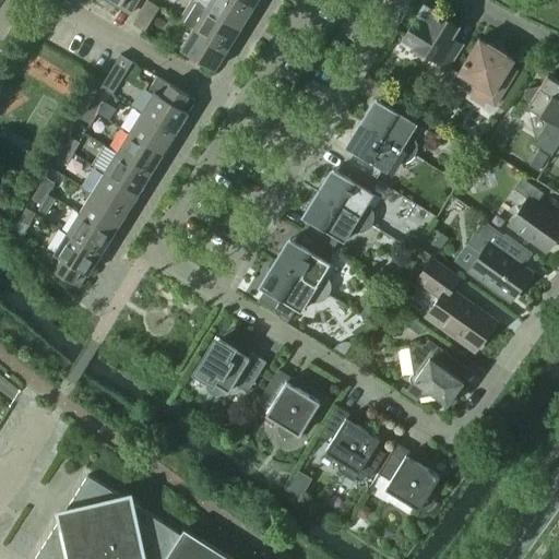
[(109,0),(131,13),(139,0),(109,0)]
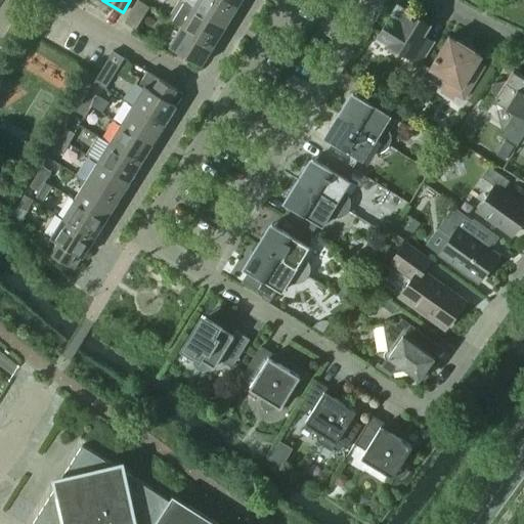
[(138,0),(137,0),(125,22),(135,29),(149,6),(138,0)]
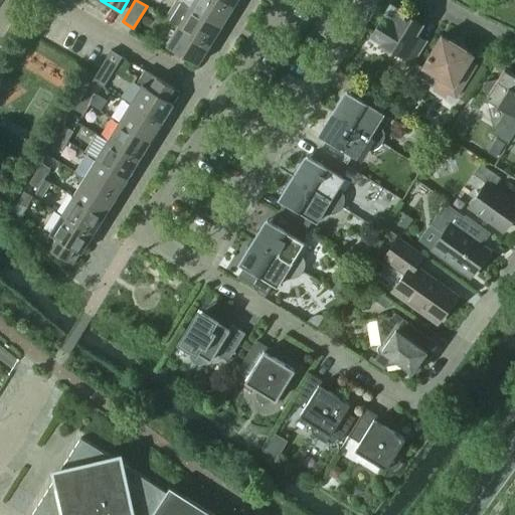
[(218,0),(193,0),(189,7),(220,26),(231,8),(218,0)]
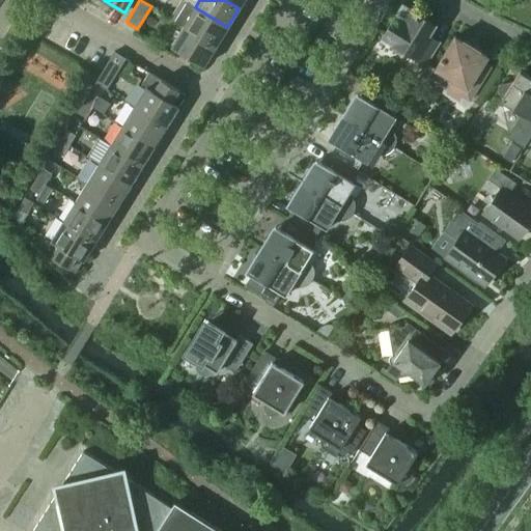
[(184,26),(184,27),(215,47),(227,27),(195,7),(187,2),(175,22),(184,26)]
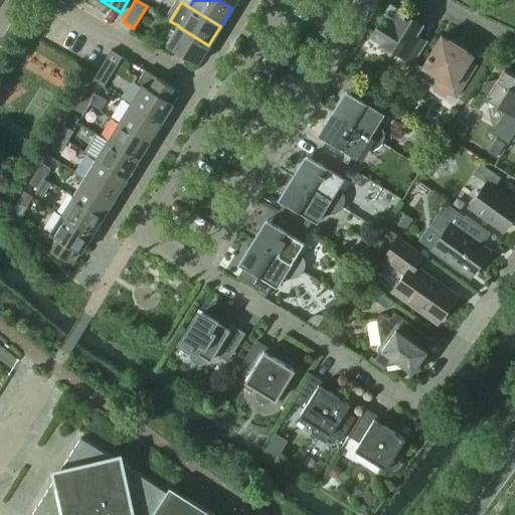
[(370,35),(411,60),(412,61),(425,40),(415,34),(421,24),(390,4),(370,35)]
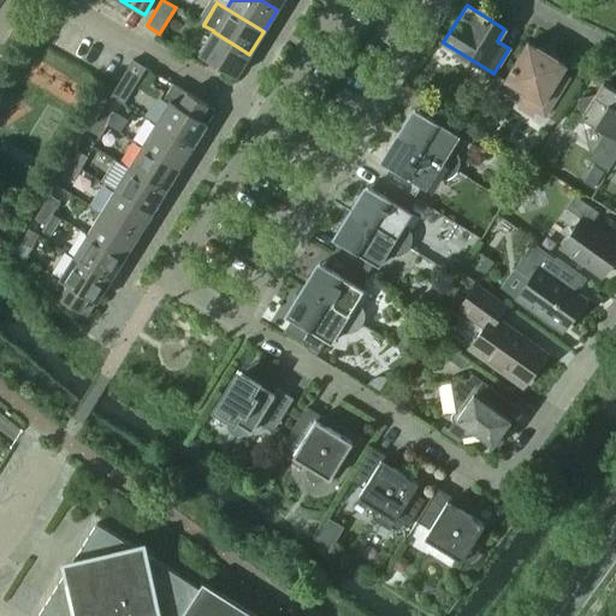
[(236,77),(249,54),(213,31),(199,54),(236,77)]
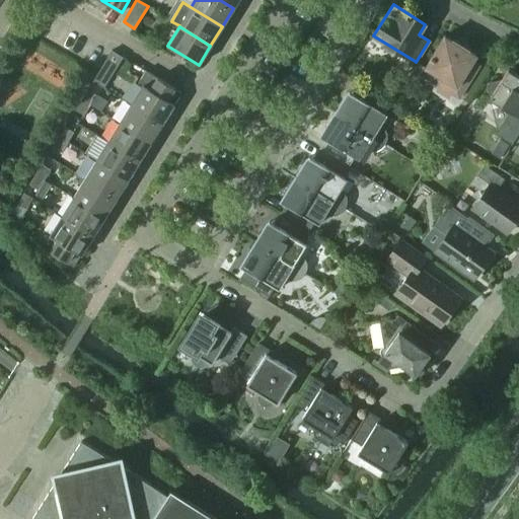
[(444,35),(425,67),(443,78),(436,90),(449,97),(451,93),(459,97),(479,65),(472,60),(476,55),(469,51),(470,49),(452,39),(451,40),(444,35)]
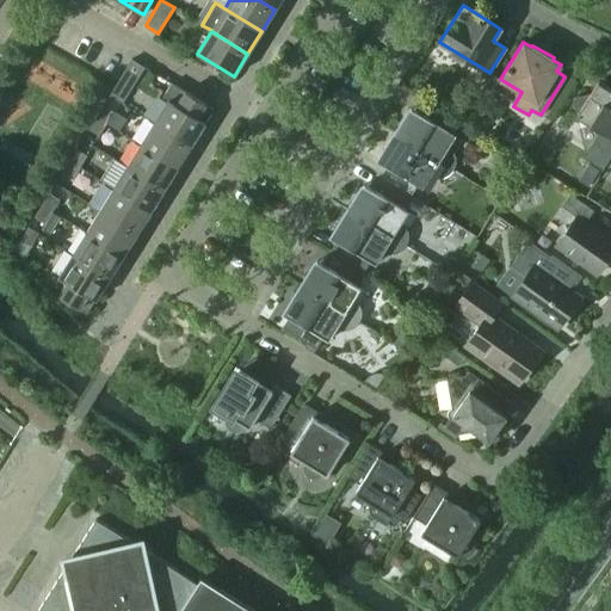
[(125,69),(110,96),(122,103),(139,78),(125,69)]
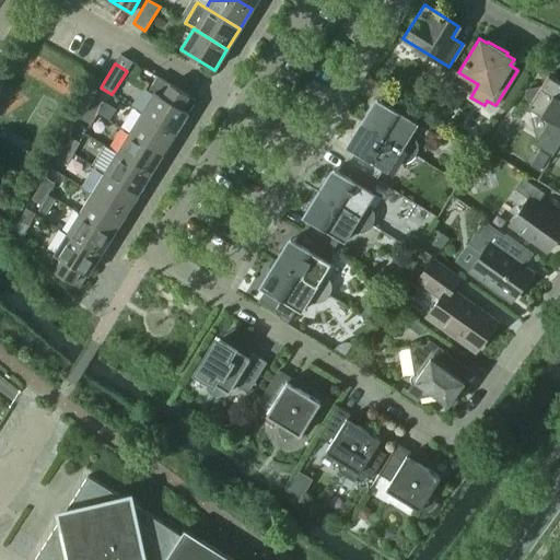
[(526,89),(525,92),(528,106),(527,107),(528,107),(531,116),(539,114),(549,120),(535,143),(552,154),(559,142),(559,81),(548,74),(540,85),(526,89)]
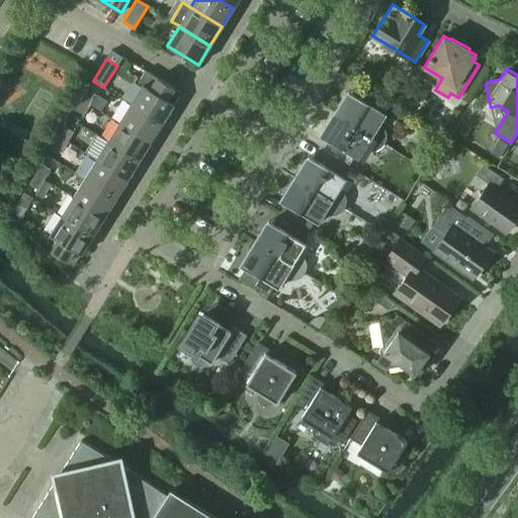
[(131,104),(161,123),(181,92),(146,70),(138,82),(143,85),(131,104)]
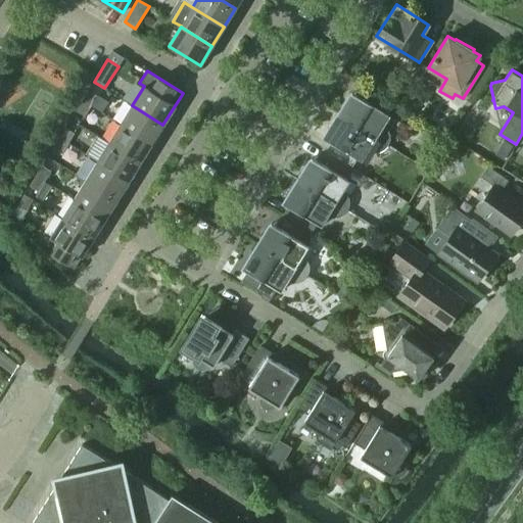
[(338,114),(388,145),(388,144),(390,139),(390,134),(387,129),(384,126),(390,114),(386,112),(392,102),(363,84),(357,94),(351,91),(338,114)]
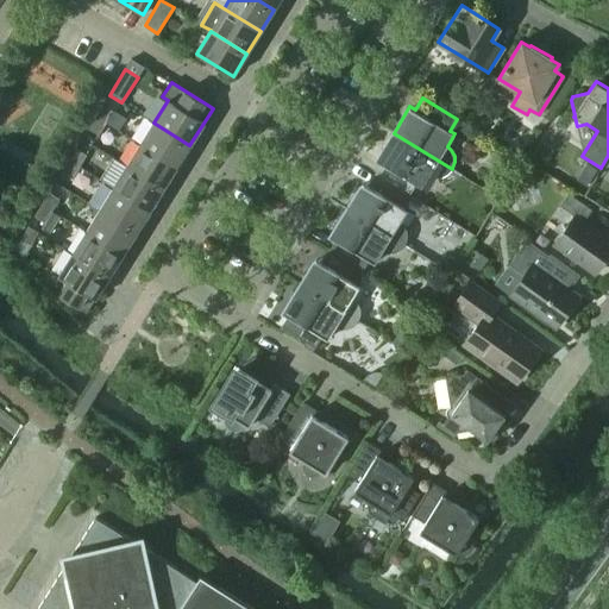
[(95,117),(106,123),(113,111),(102,105),(95,117)]
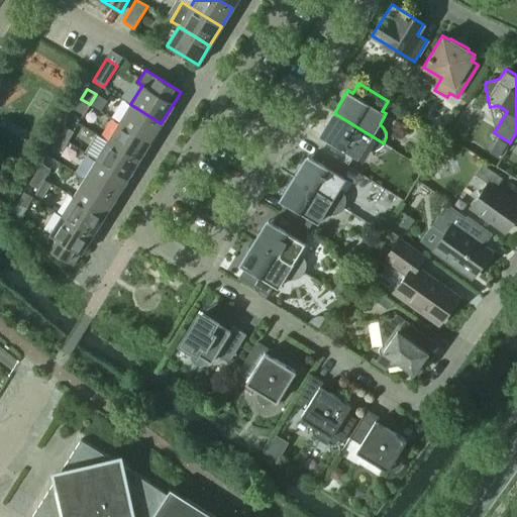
[(81,99),(75,109),(84,114),(90,104),(81,99)]
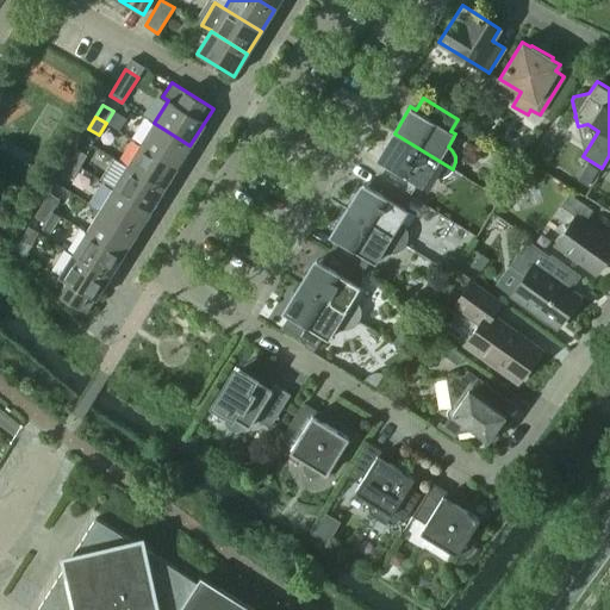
[(154,123),(141,144),(176,168),(190,145),(154,123)]
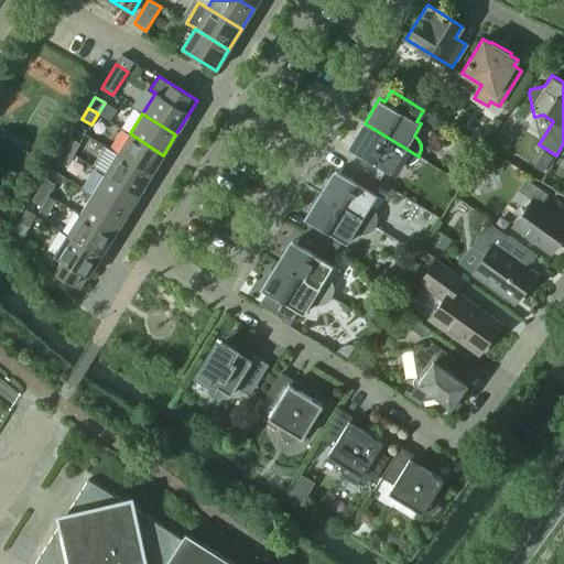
[(348,162),(379,181),(386,170),(390,173),(397,162),(403,164),(409,164),(414,161),(418,156),(419,156),(365,123),(349,148),(355,151),(348,162)]
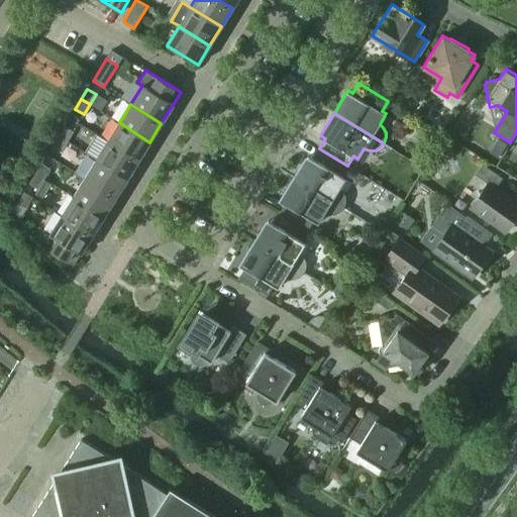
[(119,122),(107,141),(138,161),(149,142),(119,122)]
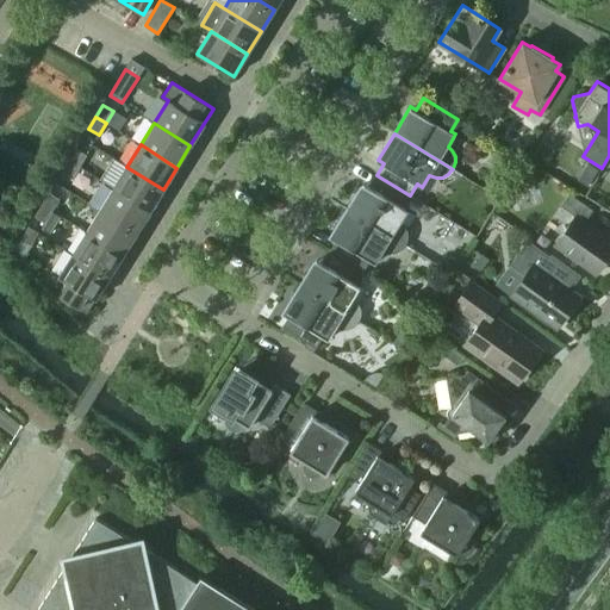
[(69,161),(79,167),(87,155),(76,149),(69,161)]
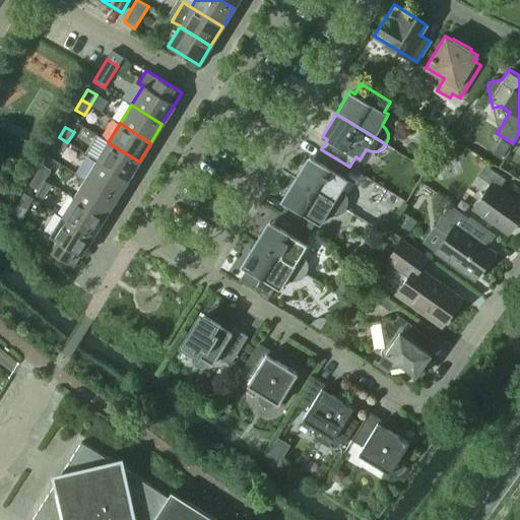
[(67,142),(59,137),(52,147),(61,152),(67,142)]
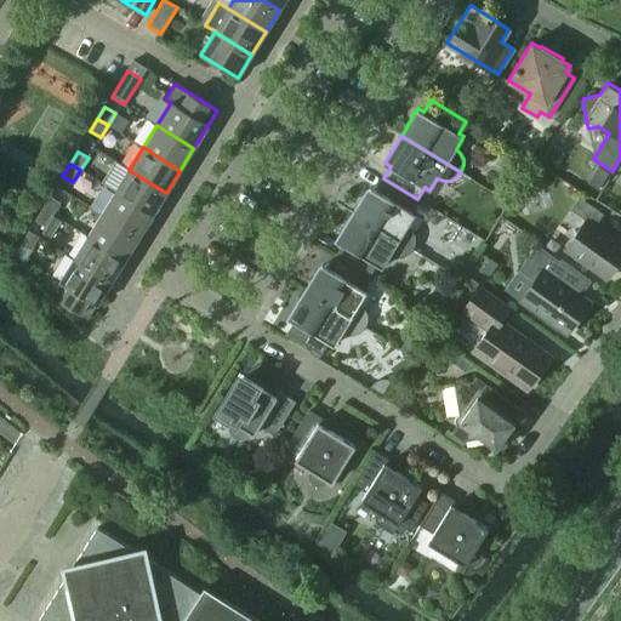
[(129,170),(115,192),(152,215),(166,193),(129,170)]
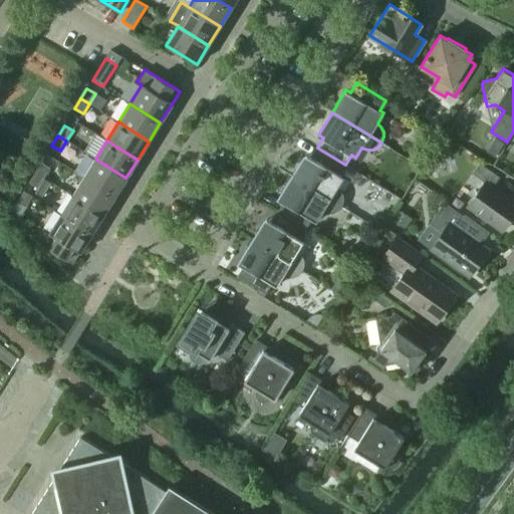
[(292,176),(341,207),(341,206),(343,201),(343,196),(341,191),(337,187),(343,177),(339,175),(345,165),(317,148),(311,157),(306,154),(292,176)]
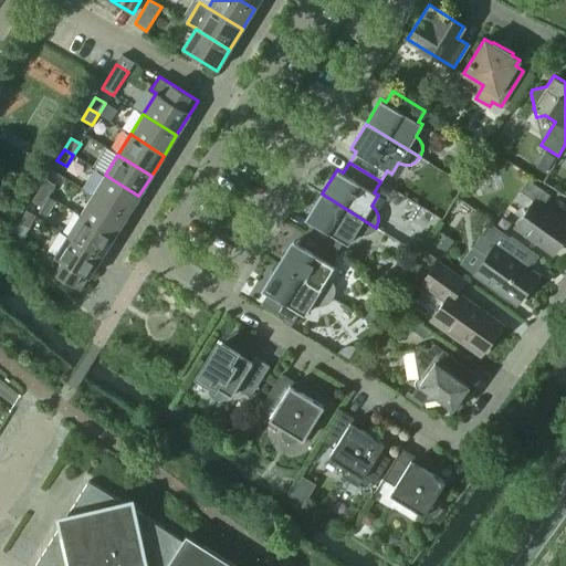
[(105,175),(93,195),(126,217),(138,196),(105,175)]
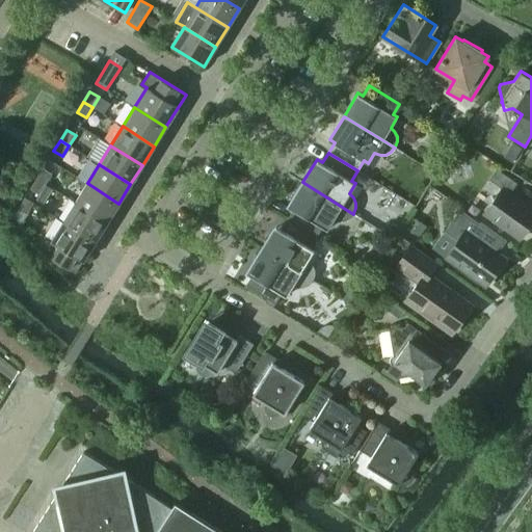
[(36,179),(46,184),(52,174),(43,168),(36,179)]
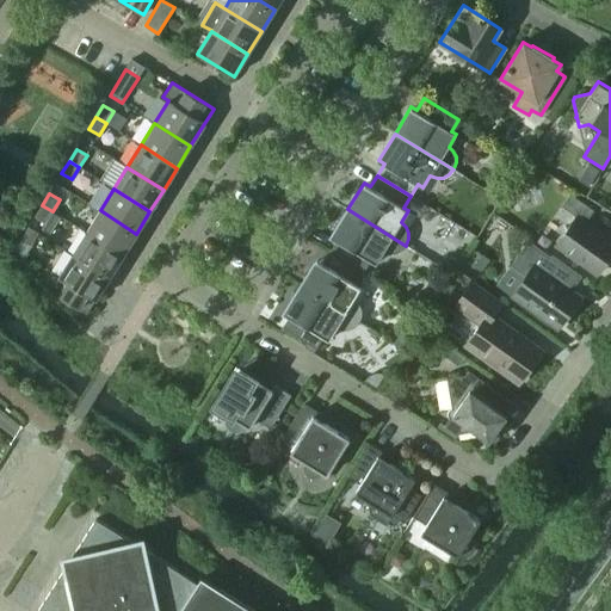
[(576,216),(555,245),(597,275),(610,253),(610,240),(585,222),(593,210),(569,193),(561,207),(576,216)]
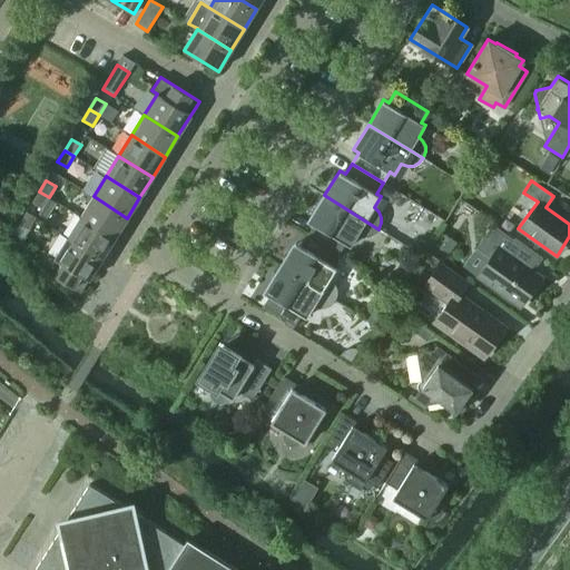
[(49,197),(39,192),(32,203),(42,208),(49,197)]
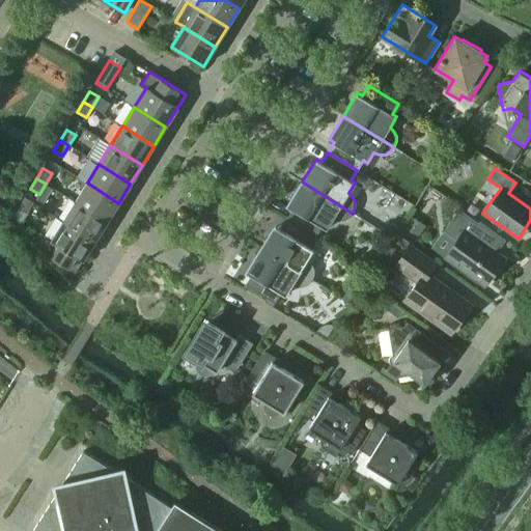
[(286,219),(316,236),(323,226),(327,229),(333,219),(338,221),(343,220),(348,218),(353,215),(353,214),(302,182),(287,205),(292,208),(286,219)]
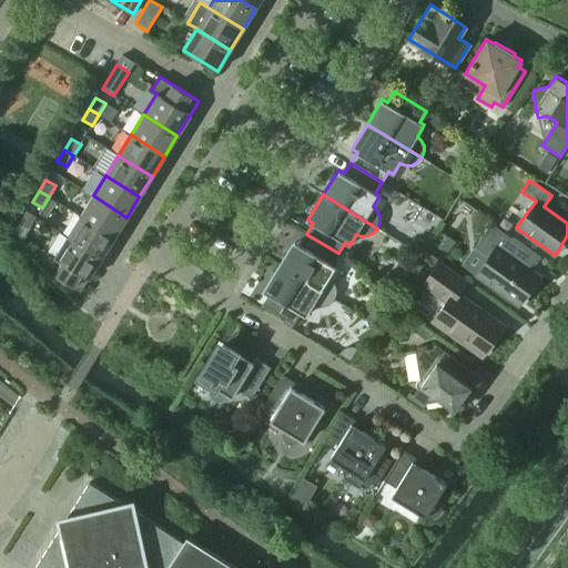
[(93,195),(80,216),(114,237),(127,217),(93,195)]
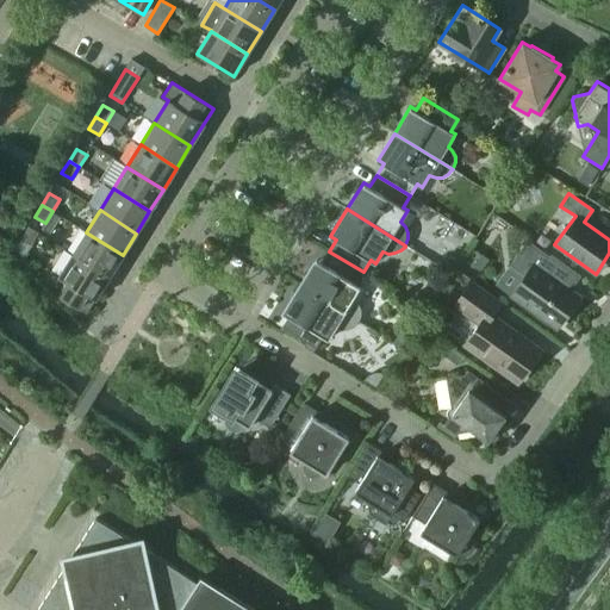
[(23,259),(31,246),(38,232),(27,226),(20,238),(18,243),(16,246),(23,259)]
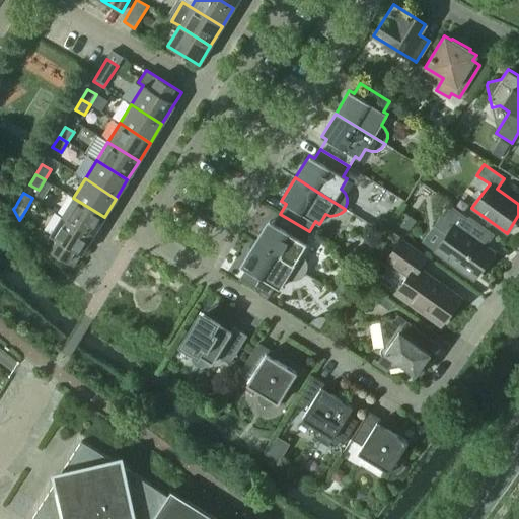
[(73,198),(62,216),(92,235),(104,217),(73,198)]
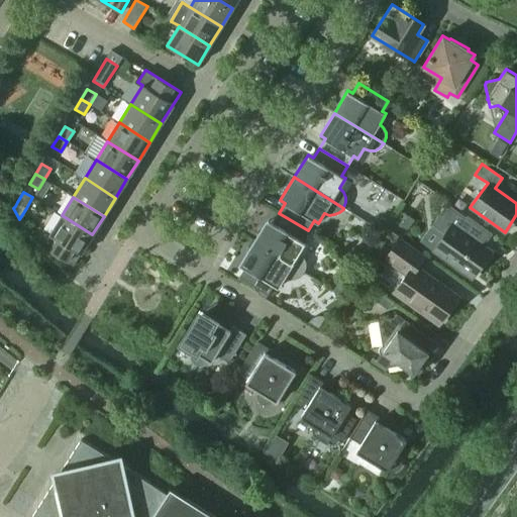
[(415,220),(403,212),(400,210),(388,227),(402,237),(403,236),(415,220)]
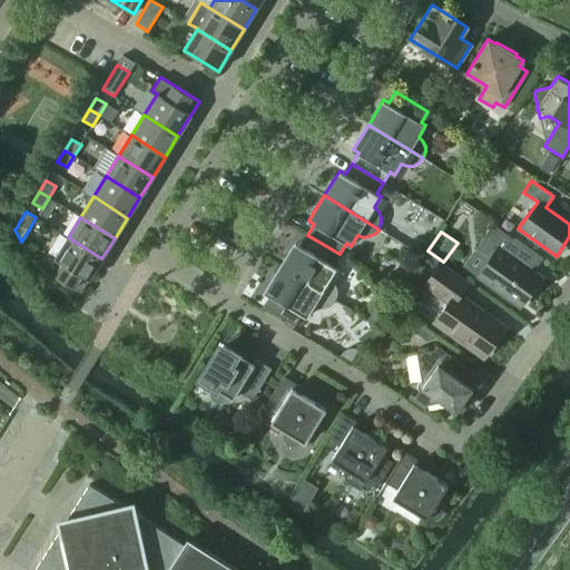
[(281,266),(335,301),(335,300),(337,294),(336,288),(334,283),(330,278),(337,267),(333,265),(340,254),(307,235),(301,245),(295,242),(281,266)]
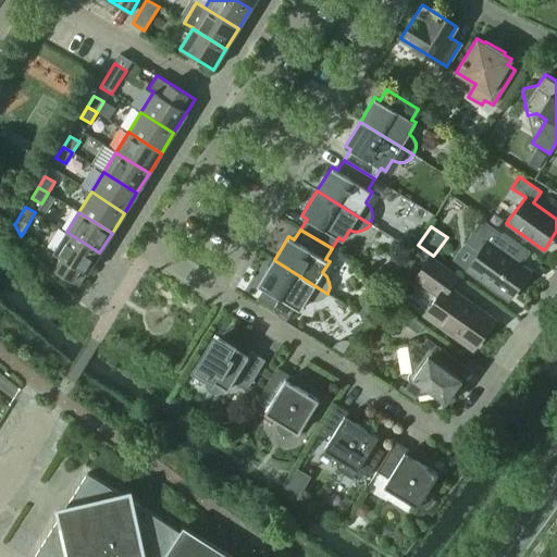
[(473,231),(466,242),(479,251),(466,270),(508,300),(530,270),(473,231)]
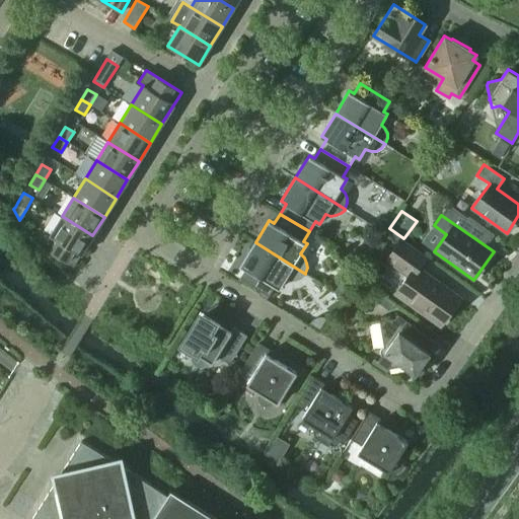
[(92,235),(62,216),(50,235),(57,240),(50,251),(74,267),(92,235)]
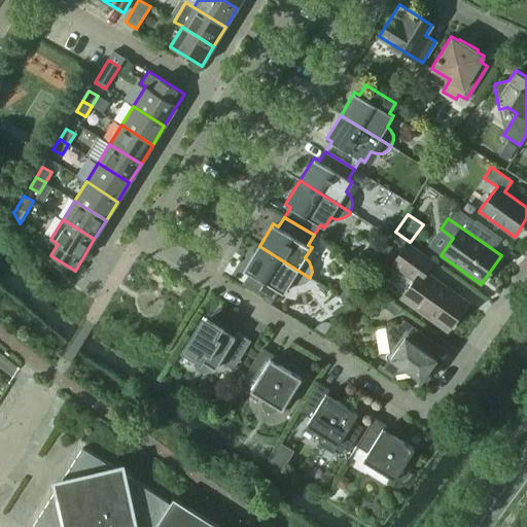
[(397,256),(392,264),(411,277),(414,280),(411,284),(401,297),(411,305),(444,328),(463,300),(425,272),(432,261),(411,247),(407,244),(397,256)]
